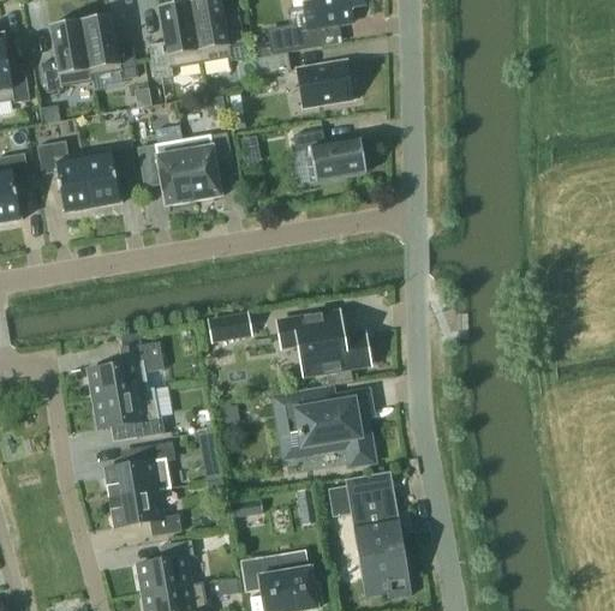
[(199,61),(190,0),(184,0),(159,5),(165,40),(148,43),(153,72),(169,70),(169,66),(199,61)]
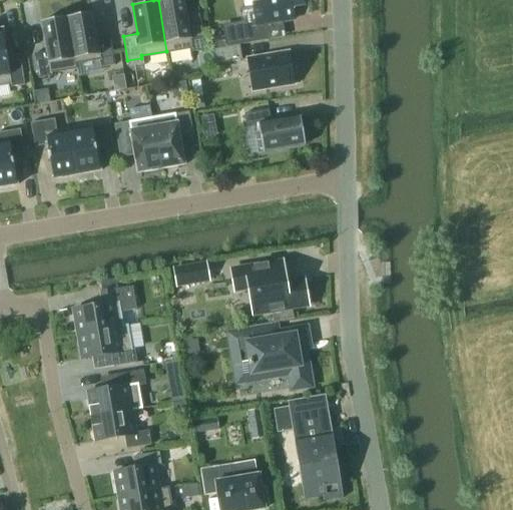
[(158,0),(166,51),(192,46),(192,49),(206,46),(202,22),(189,24),(184,0),(158,0)]
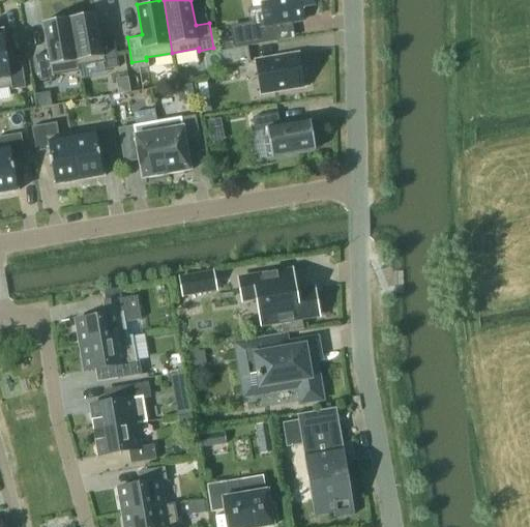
[(234,26),(237,46),(278,38),(276,22),(303,17),(301,3),(314,1),(314,0),(262,0),(264,11),(253,13),(254,22),(234,26)]
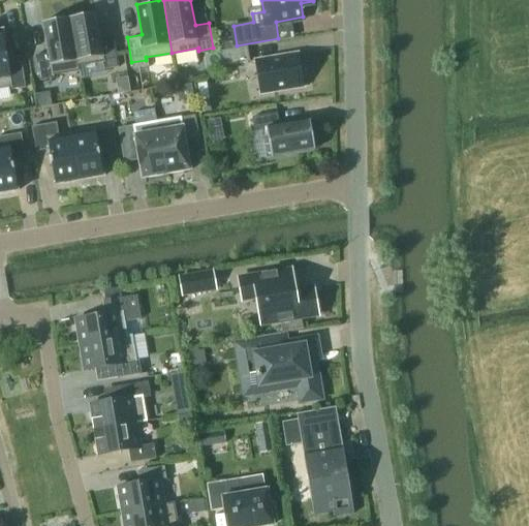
[(96,10),(69,16),(79,69),(104,64),(105,67),(120,64),(115,39),(101,41),(96,10)]
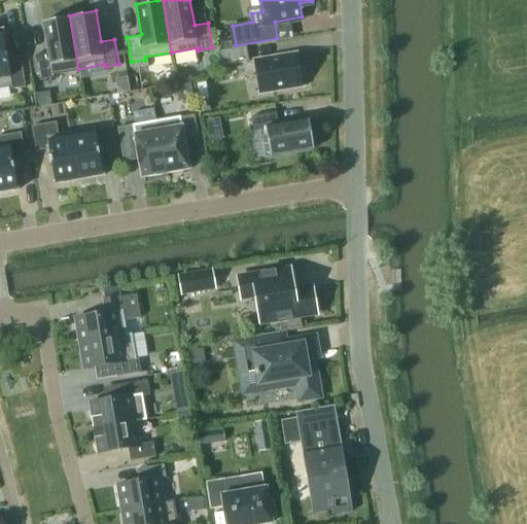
[(54,73),(78,69),(69,15),(42,20),(47,50),(35,53),(39,78),(54,75),(54,73)]
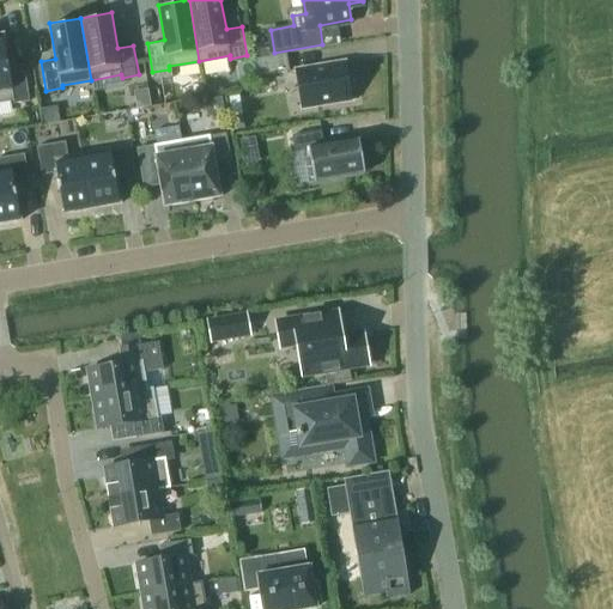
[(0,42),(0,104),(8,103),(10,105),(26,103),(20,74),(6,77),(0,42)]
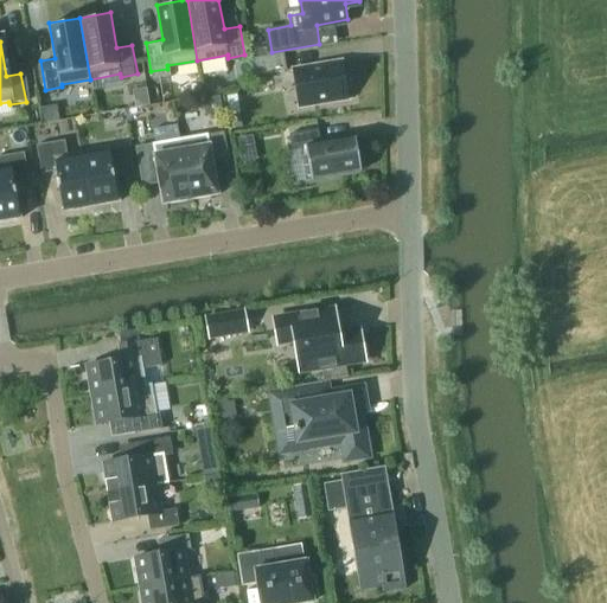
[(286,66),(283,50),(253,55),(256,71),(286,66)]
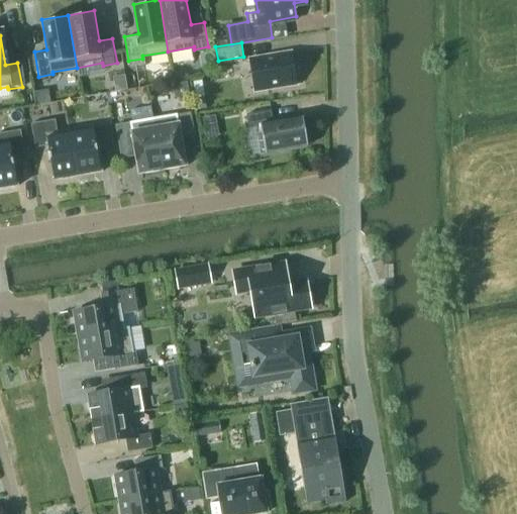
[(249,57),(254,89),(297,82),(295,74),(299,73),(297,58),(293,58),(291,49),(249,57)]
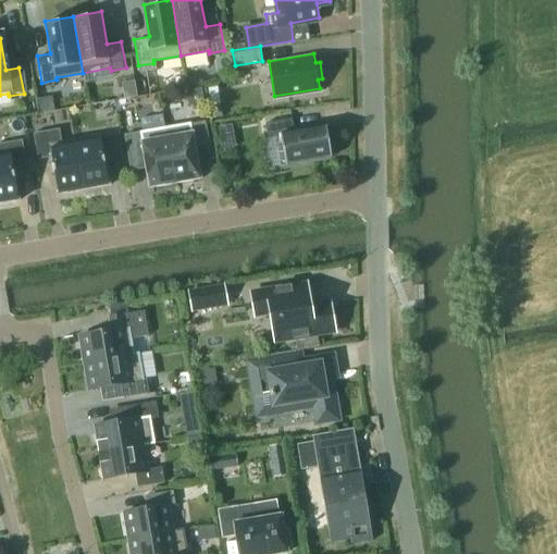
[(206,113),(196,115),(199,136),(210,135),(206,113)]
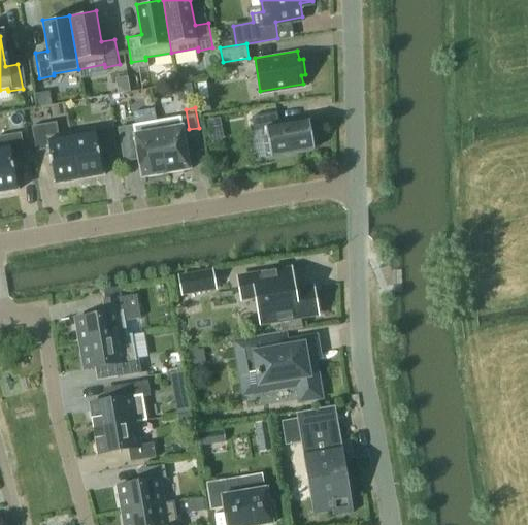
[(315,146),(309,118),(278,123),(276,108),(251,112),(254,127),(261,126),(266,155),(315,146)]
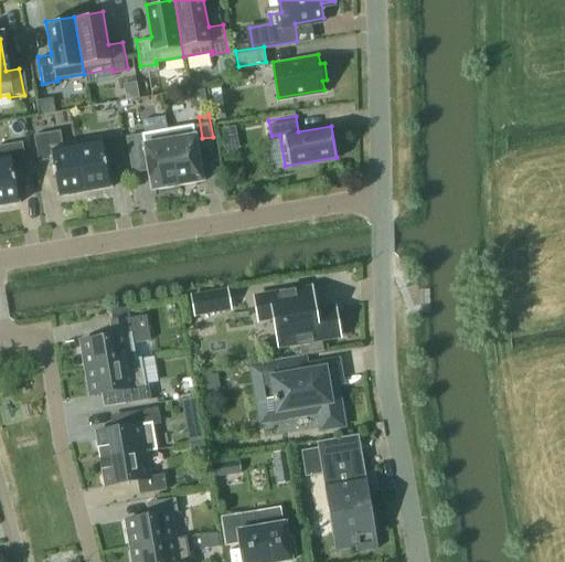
[(168,127),(178,183),(203,179),(193,123),(168,127)]
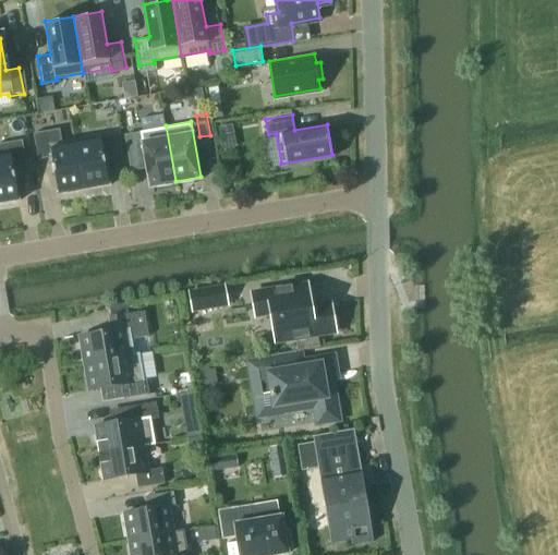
[(150,185),(176,181),(166,125),(141,130),(150,185)]
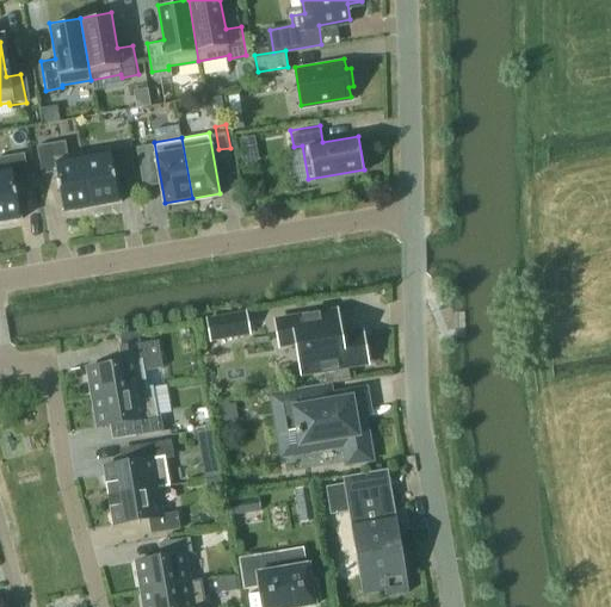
[(63,210),(92,205),(81,150),(68,153),(65,140),(36,144),(42,172),(56,169),(63,210)]
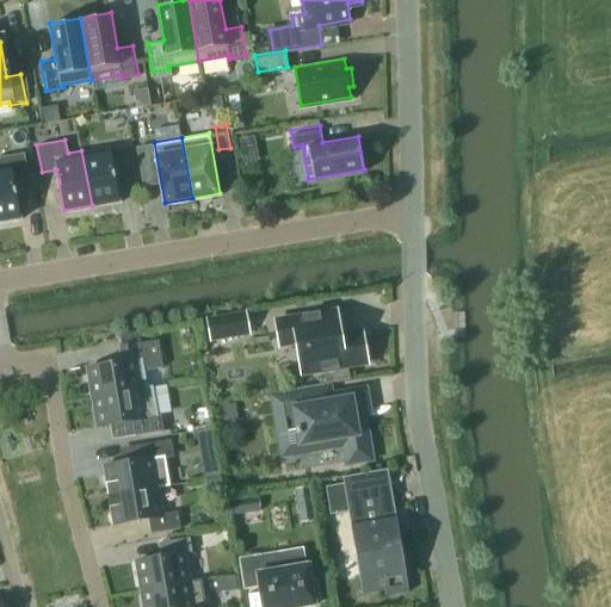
[(125,143),(110,147),(112,163),(128,161),(125,143)]
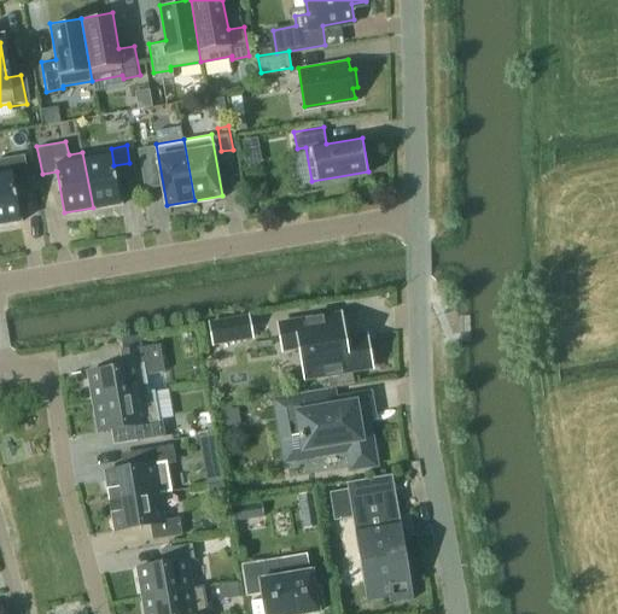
[(111,148),(111,147),(82,152),(93,208),(121,203),(114,165),(111,148)]
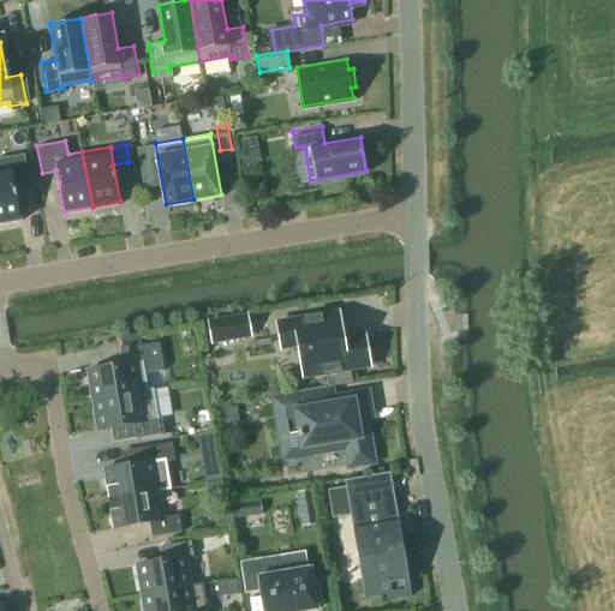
[(0,221),(21,219),(15,183),(30,180),(25,151),(0,155),(0,221)]
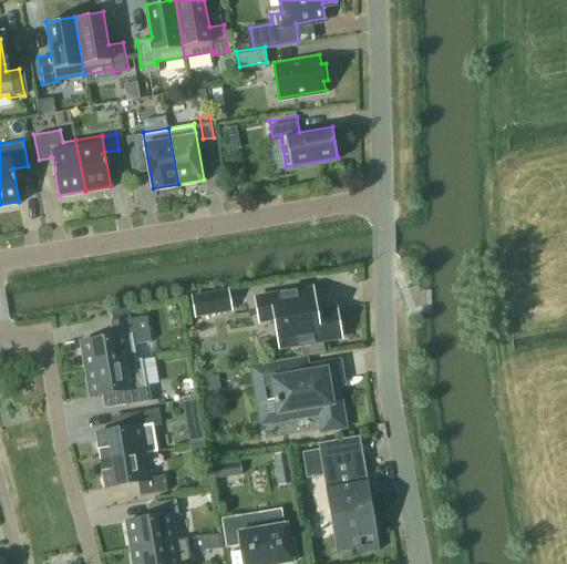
[(146,153),(144,140),(129,143),(131,156),(146,153)]
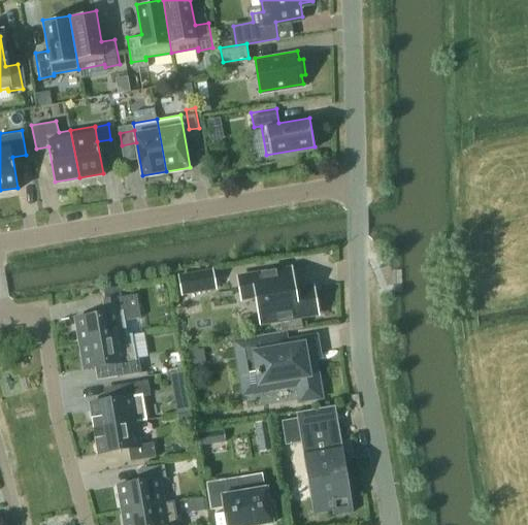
[(261,322),(318,312),(312,285),(294,288),(291,266),(238,275),(241,297),(256,294),(261,322)]
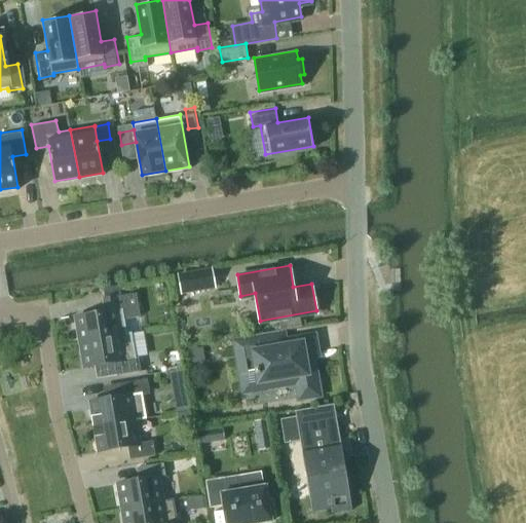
[(216,286),(213,267),(178,272),(181,292),(216,286)]
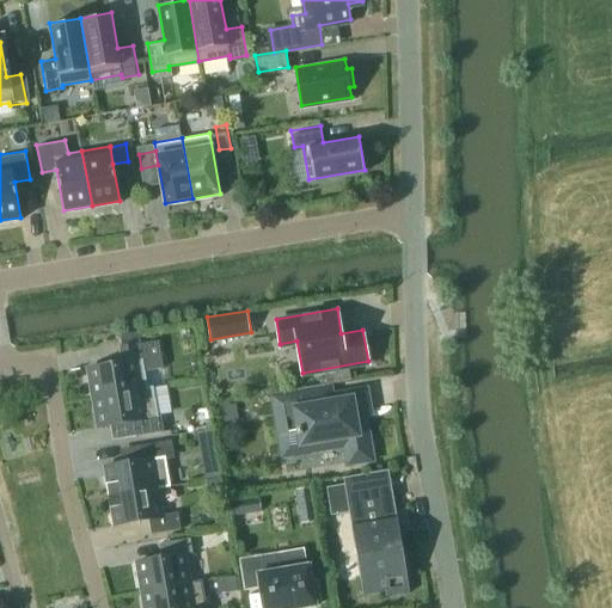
[(147,386),(147,385),(144,368),(163,364),(158,339),(148,341),(120,345),(122,361),(86,367),(91,395),(147,386)]
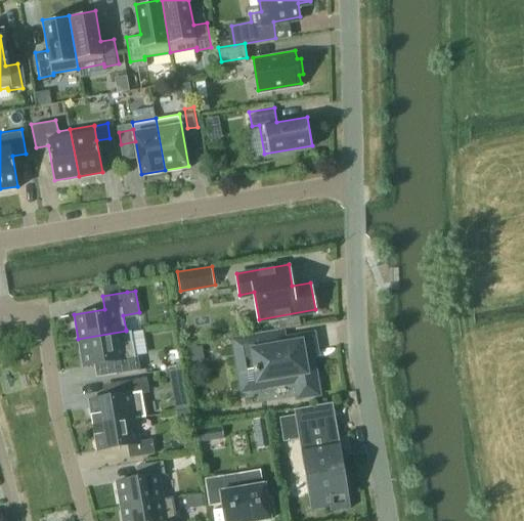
[(286,335),(285,327),(230,336),(239,392),(294,383),(296,397),(321,393),(314,354),(319,353),(315,330),(286,335)]
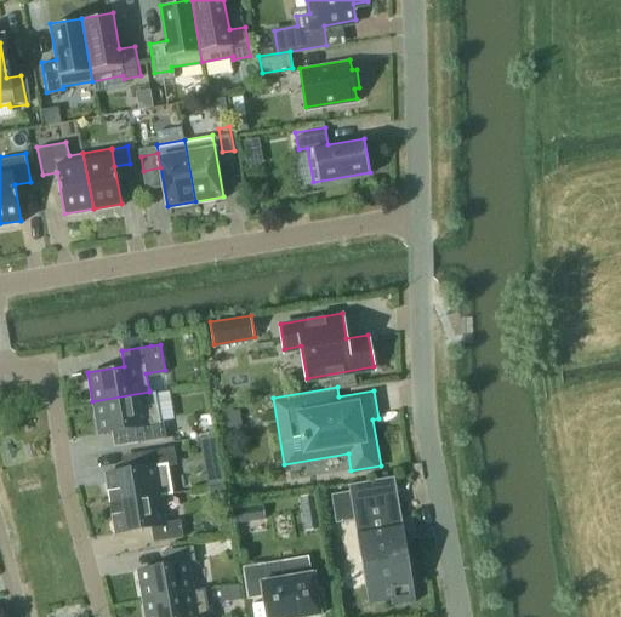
[(155,389),(149,390),(149,392),(92,401),(97,432),(134,426),(136,440),(165,435),(163,418),(160,418),(155,389)]
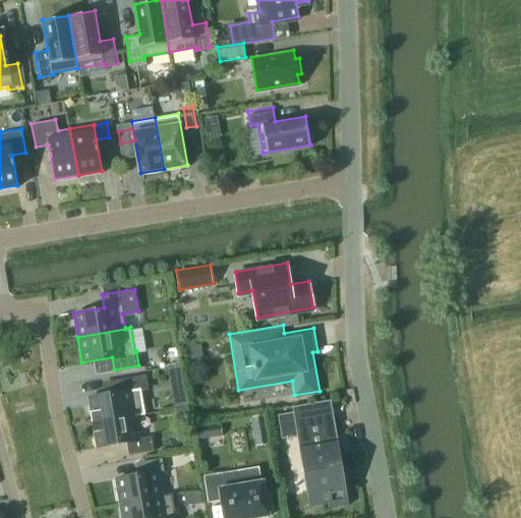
[(200,341),(182,343),(184,357),(203,355),(200,341)]
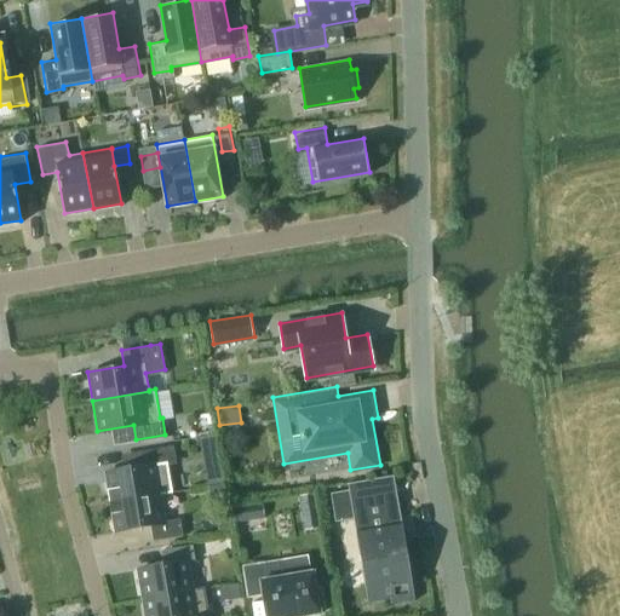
[(160,491),(161,493),(172,490),(167,462),(177,461),(174,444),(137,450),(139,465),(104,471),(109,500),(160,491)]
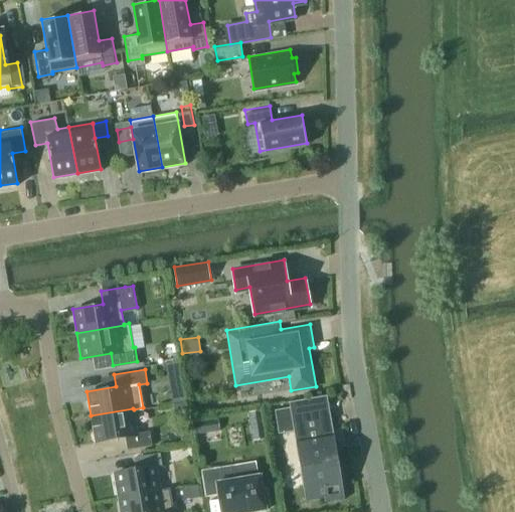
[(305,428),(302,403),(275,407),(279,432),(297,429),(299,440),(297,441),(307,498),(325,495),(326,498),(324,498),(325,500),(344,497),(344,495),(342,495),(332,435),(307,439),(305,428)]
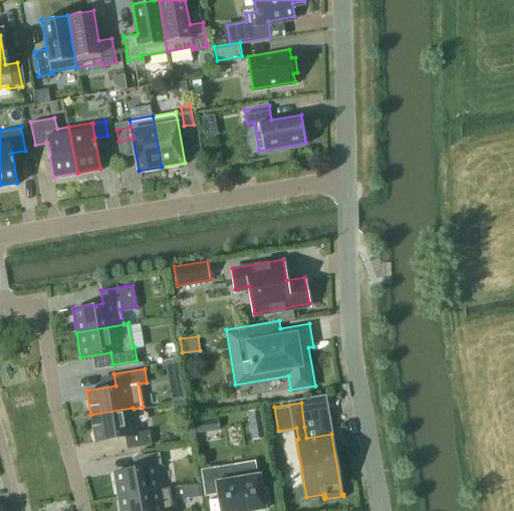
[(137,431),(134,409),(133,408),(90,415),(95,440),(124,435),(126,447),(152,443),(149,429),(137,431)]
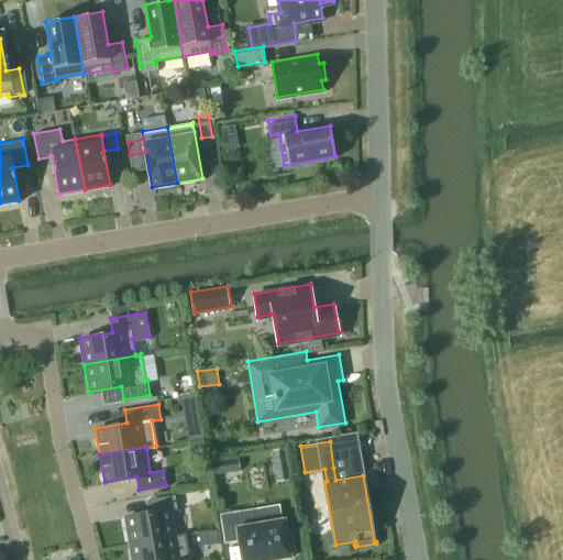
[(175,534),(170,507),(177,506),(175,494),(152,497),(154,511),(124,515),(129,542),(175,535),(175,534)]
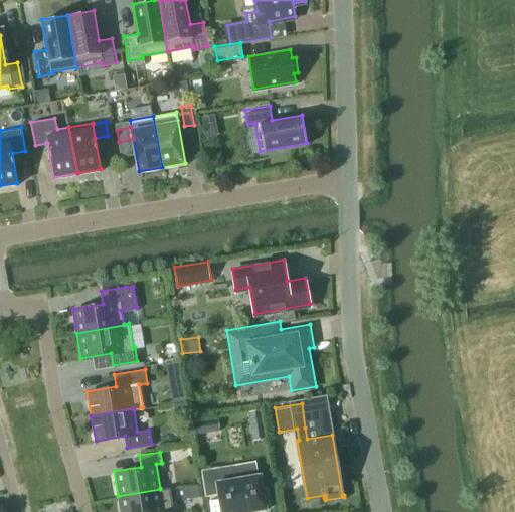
[(220,511),(240,511),(266,508),(265,503),(269,503),(266,487),(263,488),(260,473),(222,479),(220,466),(201,469),(205,494),(217,492),(220,511)]
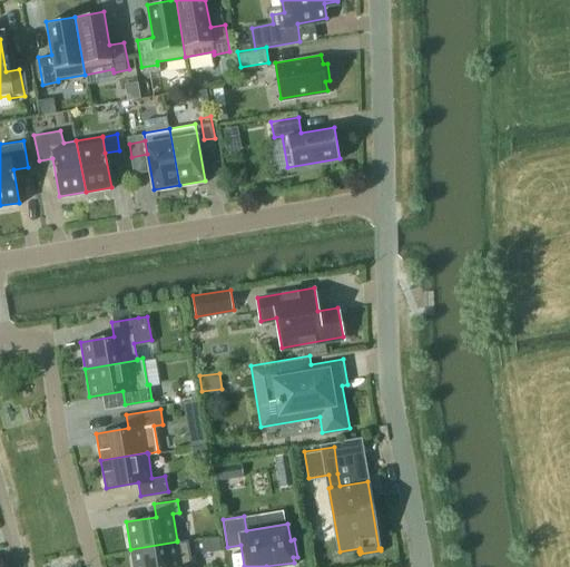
[(218,535),(202,538),(204,550),(220,548),(218,535)]
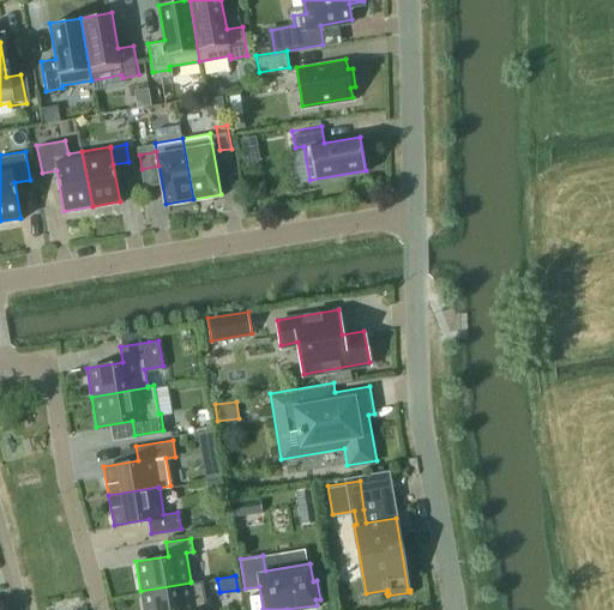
[(143,609),(206,609),(202,579),(191,581),(191,583),(140,591),(143,609)]
